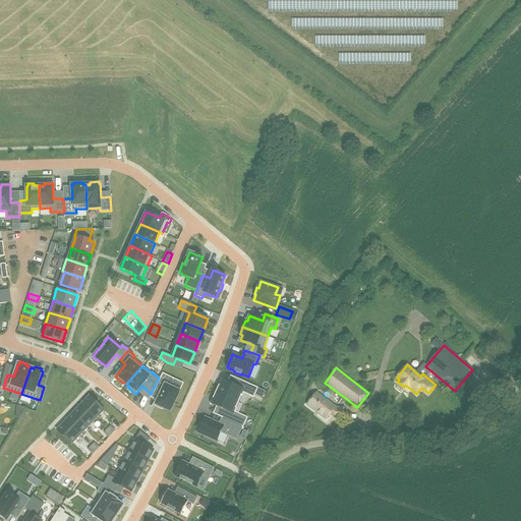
[(170,411),(179,391),(166,385),(169,377),(163,373),(156,388),(162,391),(156,404),(156,405),(155,406),(162,409),(163,408),(170,411)]
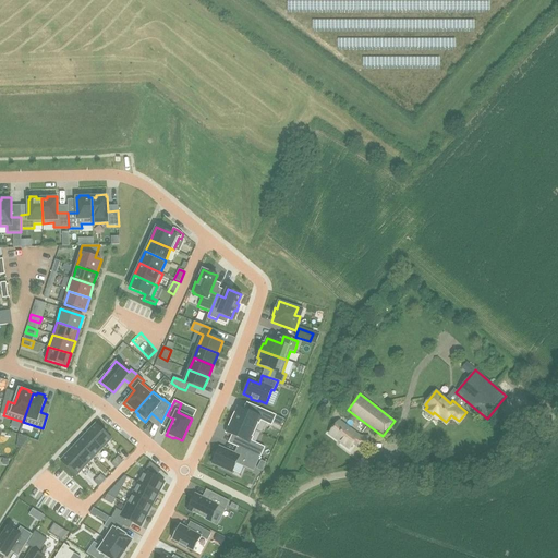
[(238,407),(231,420),(255,431),(261,421),(271,425),(276,415),(255,405),(252,413),(238,407)]
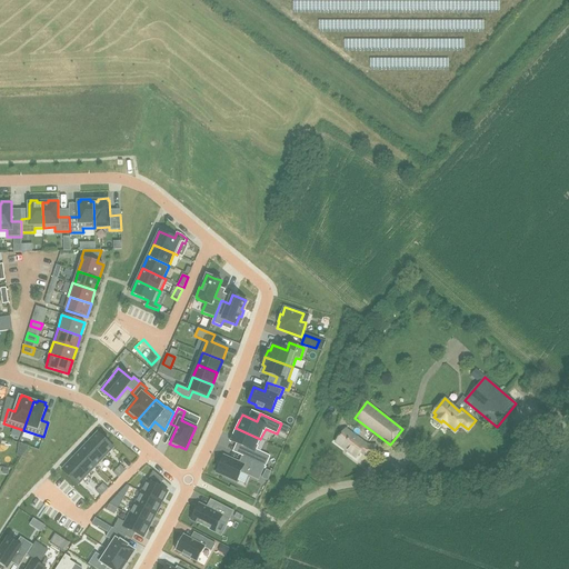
[(260,439),(236,428),(230,441),(245,448),(241,456),(266,467),(270,456),(256,450),(260,439)]
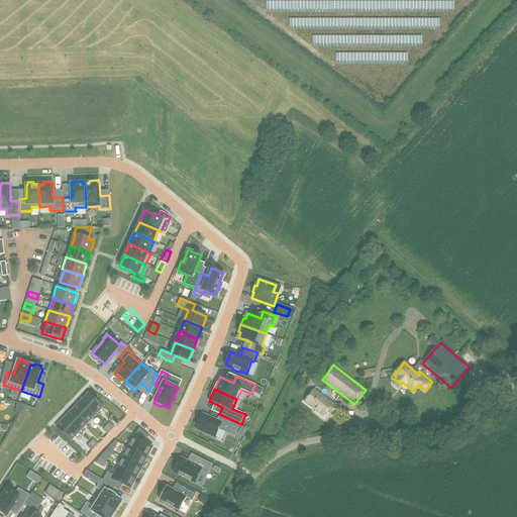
[(333,404),(314,390),(305,401),(324,416),(328,411),(335,416),(342,416),(343,405),(333,404)]
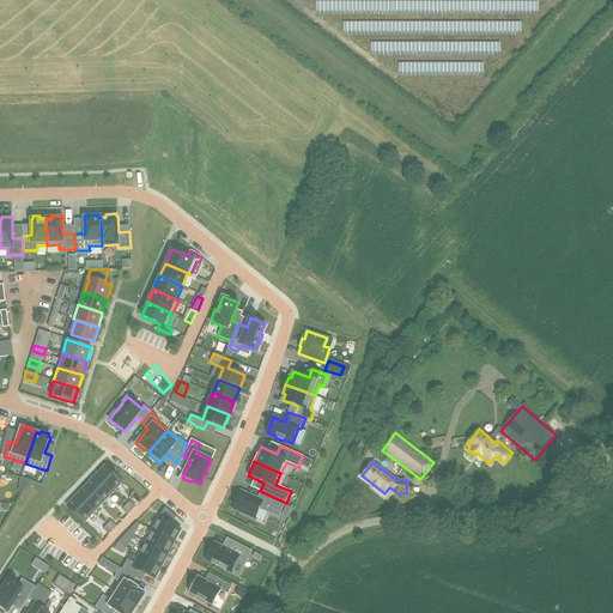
[(123,483),(105,466),(95,475),(113,493),(123,483)]
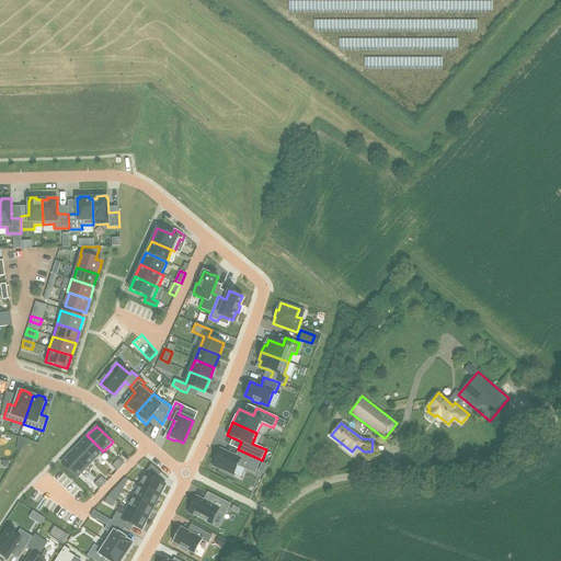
[(103,451),(87,435),(78,445),(94,460),(103,451)]
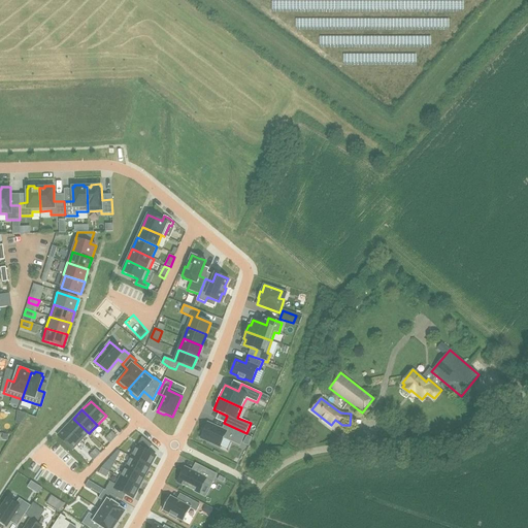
[(89,433),(73,419),(65,427),(80,441),(89,433)]
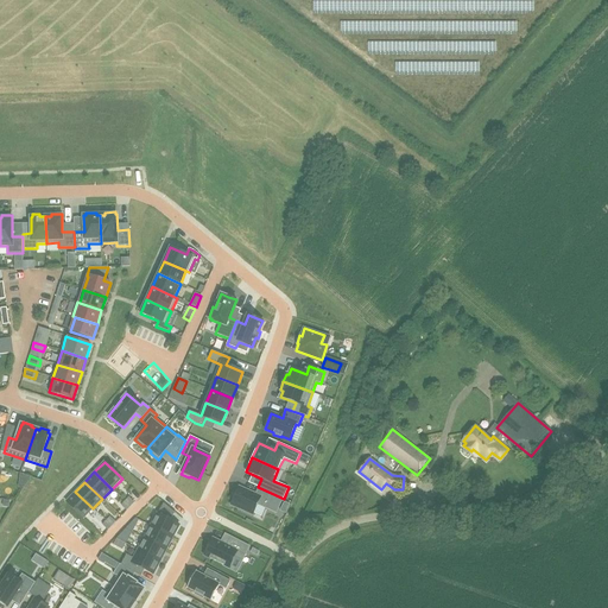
[(282,501),(258,491),(254,498),(239,491),(229,507),(252,518),(255,508),(274,517),(282,501)]
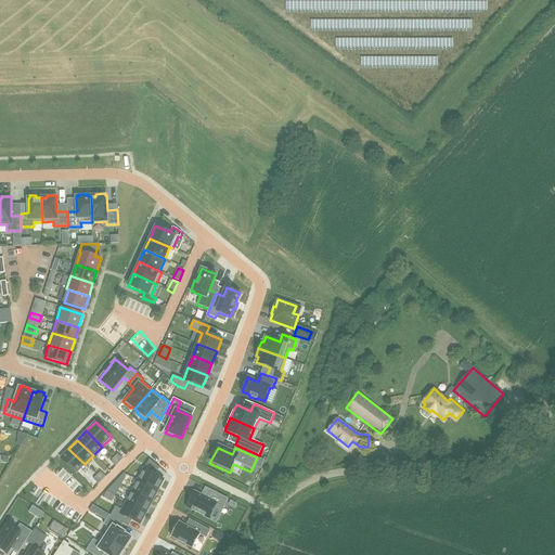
[(85,464),(68,449),(60,457),(76,474),(85,464)]
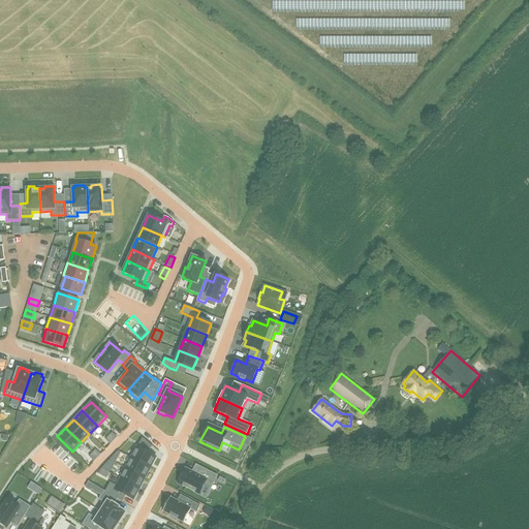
[(150,468),(156,457),(149,453),(152,446),(143,438),(131,458),(150,468)]
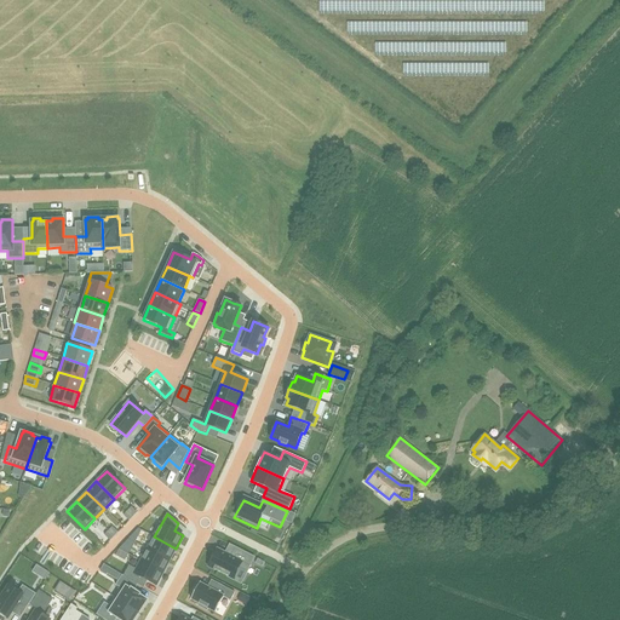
[(154,537),(148,549),(170,561),(176,549),(154,537)]
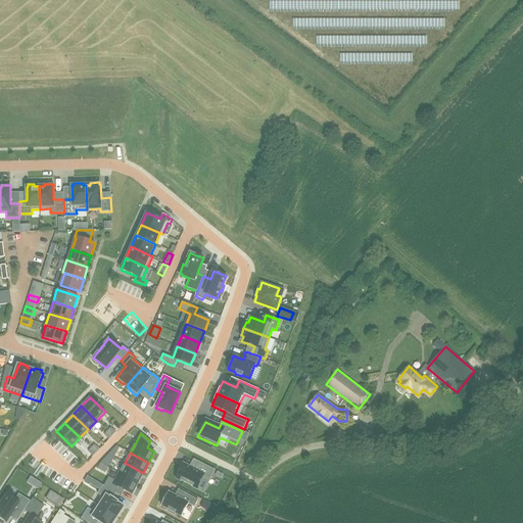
[(183,463),(176,478),(197,488),(201,479),(208,482),(215,470),(197,462),(194,469),(183,463)]
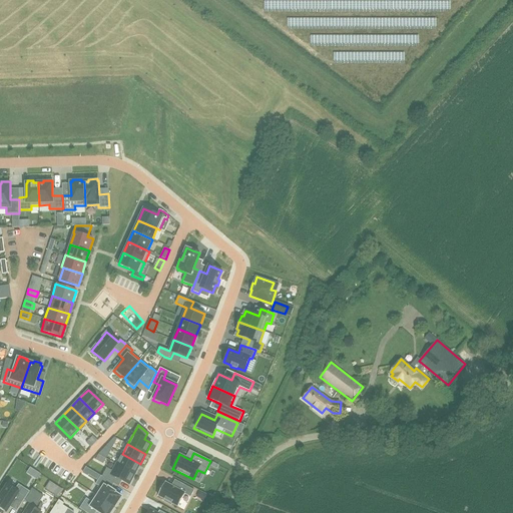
[(122,454),(117,464),(134,474),(140,464),(122,454)]
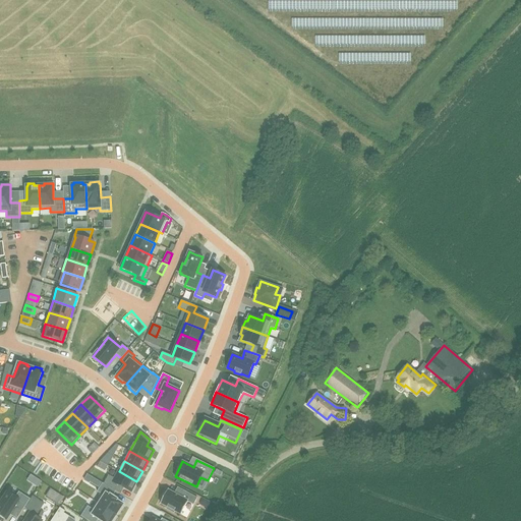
[(108,475),(104,483),(120,494),(124,487),(131,491),(136,481),(119,471),(115,478),(108,475)]
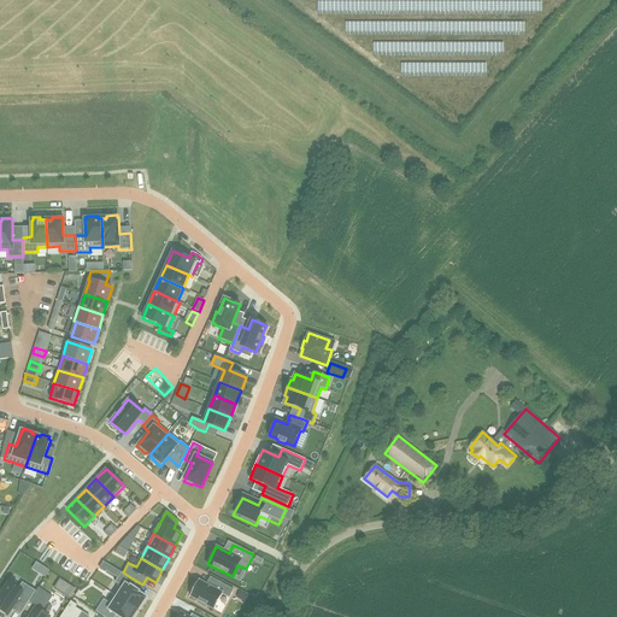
[(121,586),(115,594),(139,610),(147,598),(133,588),(137,582),(122,573),(115,582),(121,586)]
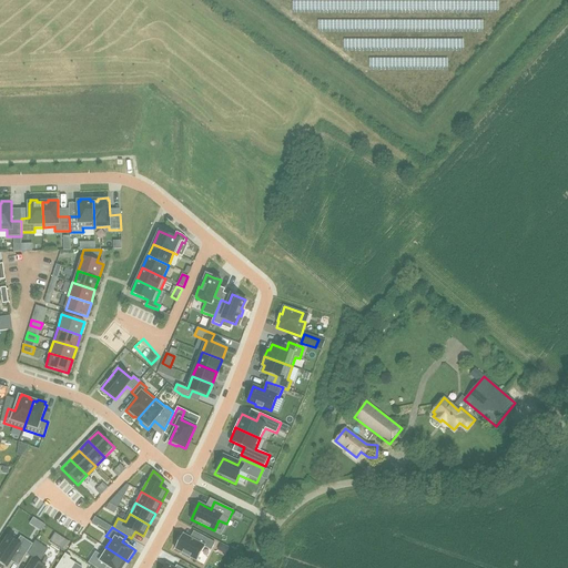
[(211,550),(215,543),(199,534),(196,539),(193,539),(183,534),(181,537),(179,537),(175,545),(176,546),(175,549),(183,553),(182,555),(190,559),(191,557),(198,561),(205,547),(211,550)]
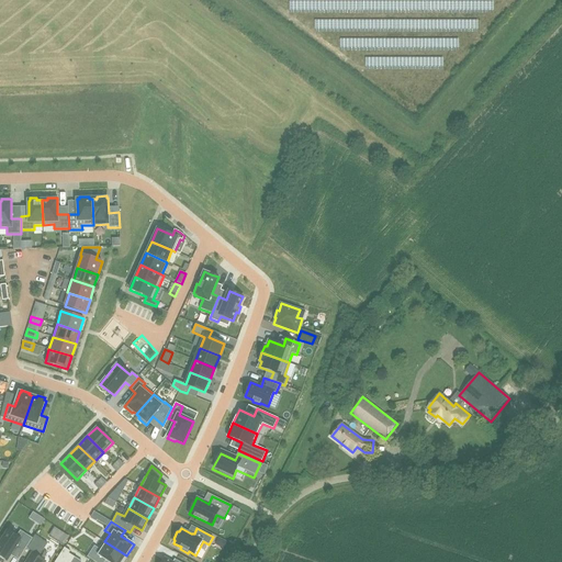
[(26,548),(33,538),(21,530),(17,537),(8,531),(0,542),(0,555),(8,561),(14,551),(21,555),(26,548)]
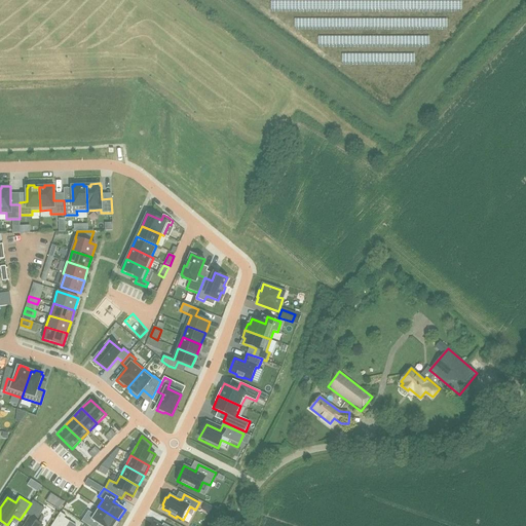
[(60,510),(64,503),(58,498),(52,505),(60,510)]
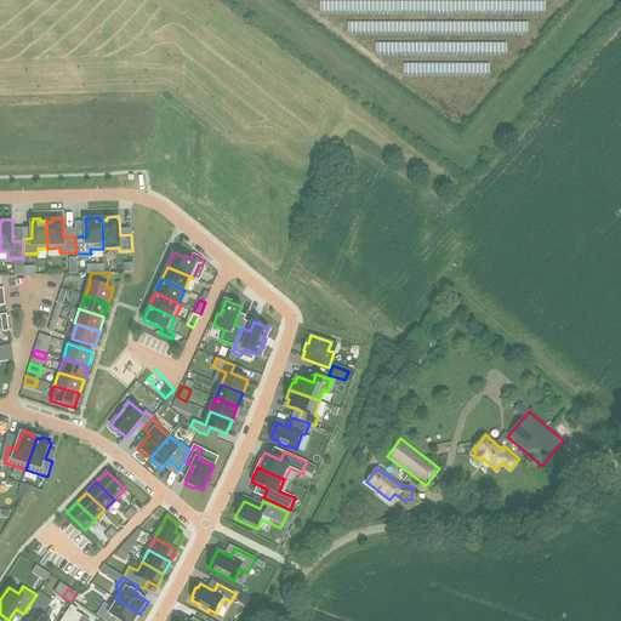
[(49,620),(50,620),(43,616),(53,600),(39,591),(36,594),(29,605),(36,610),(28,620),(49,620)]
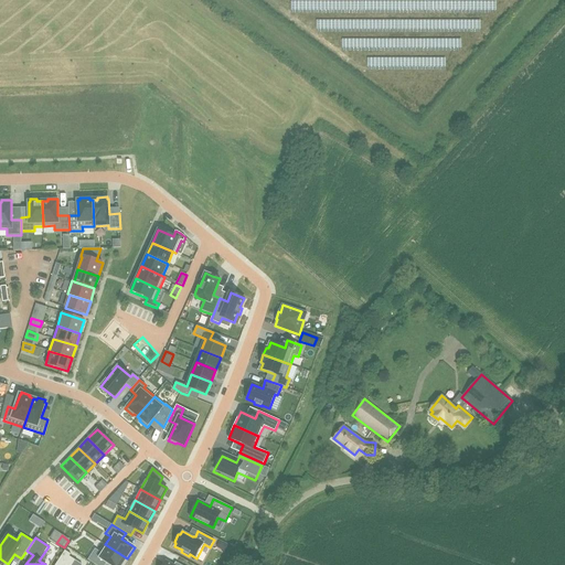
[(95,548),(87,560),(95,564),(105,564),(107,563),(109,564),(123,564),(127,558),(105,544),(99,552),(95,548)]
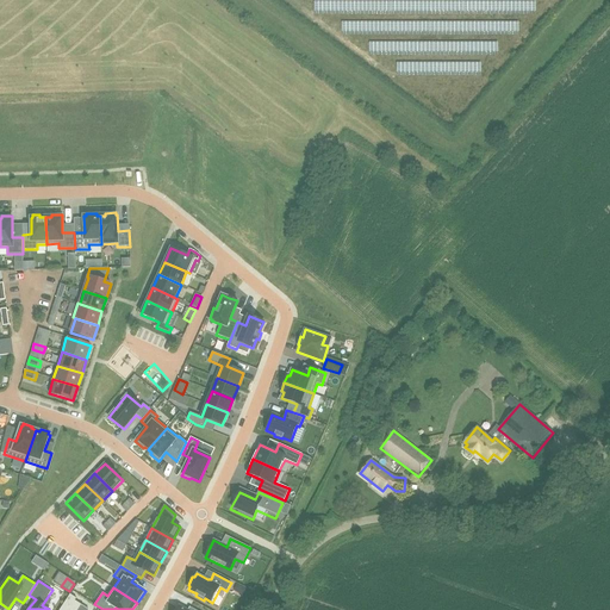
[(75,598),(69,595),(58,609),(76,609),(81,604),(74,601),(75,598)]
